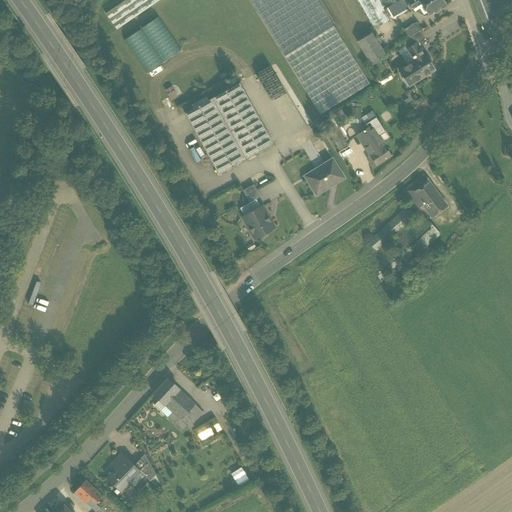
[(125,0),(105,14),(117,30),(160,0),(125,0)]
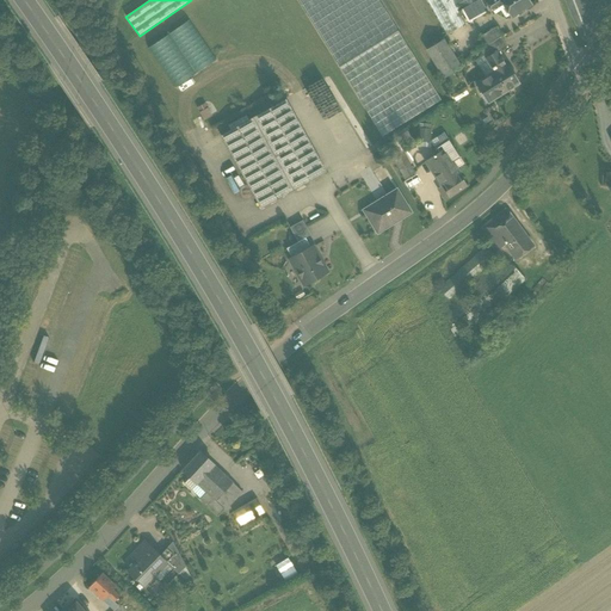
[(377,0),(296,0),(338,67),(397,31),(377,0)]
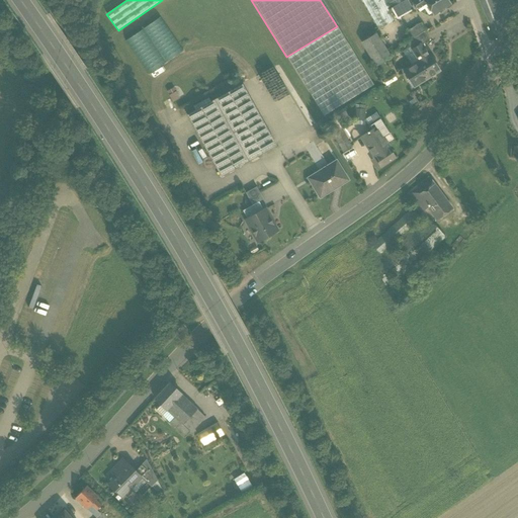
[(394,21),(381,0),(360,0),(377,30),(394,21)]
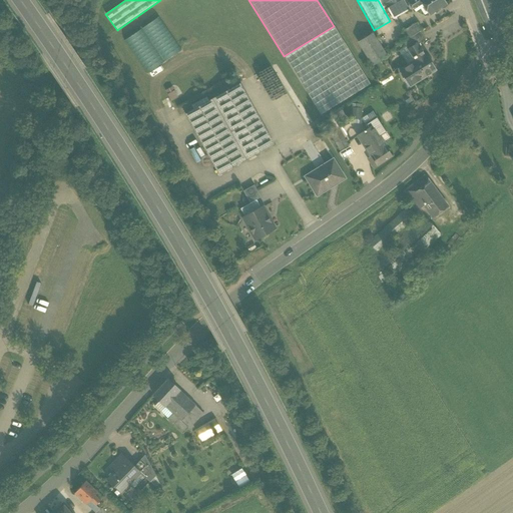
[(409,10),(403,0),(382,0),(393,19),(409,10)]
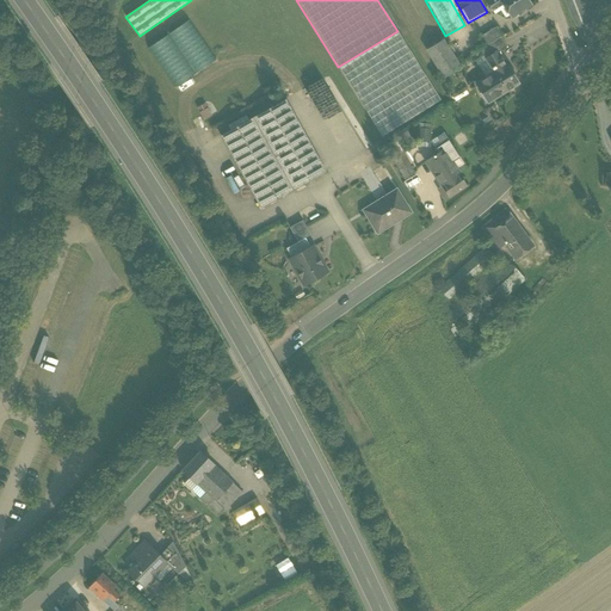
[(483,0),(491,10),(501,4),(500,1),(499,0),(483,0)]
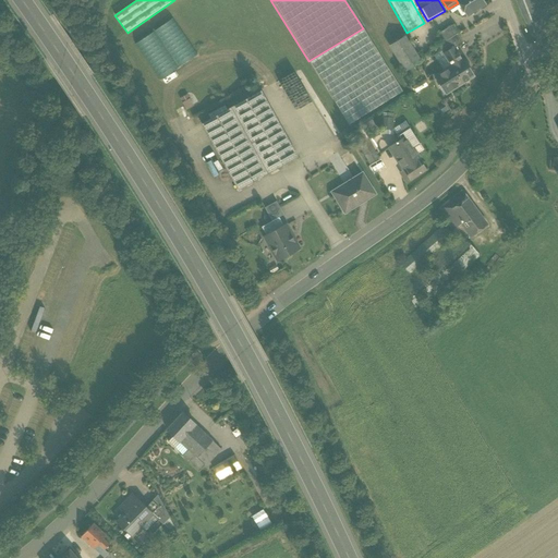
[(485,3),(482,0),(456,0),(457,1),(458,3),(466,15),(485,3)]
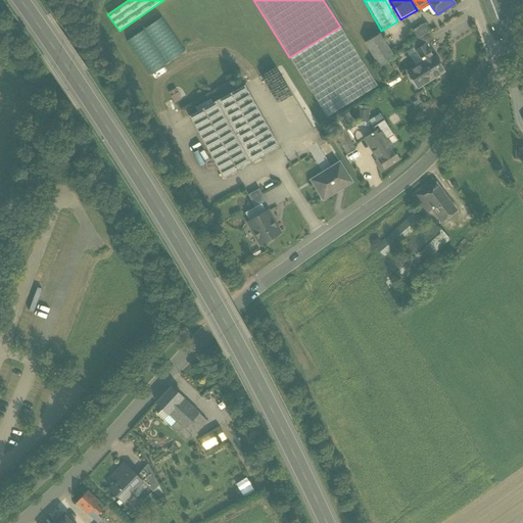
[(161,17),(127,41),(150,76),(185,51),(161,17)]
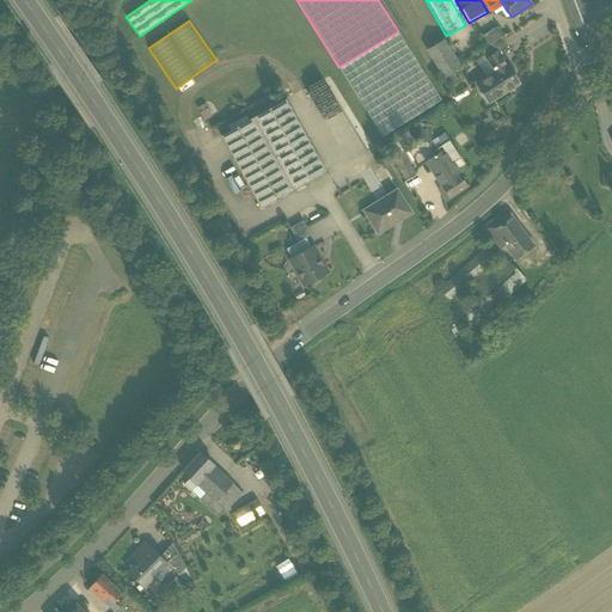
[(496,28),(481,37),(487,47),(502,37),(496,28)]
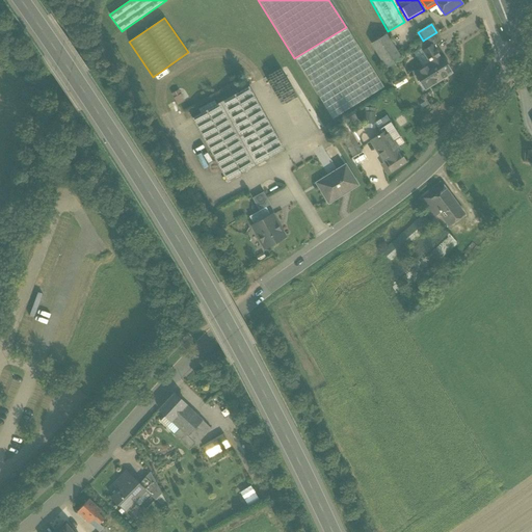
[(423,41),(418,44),(422,51),(432,45),(432,46),(442,41),(436,32),(423,41)]
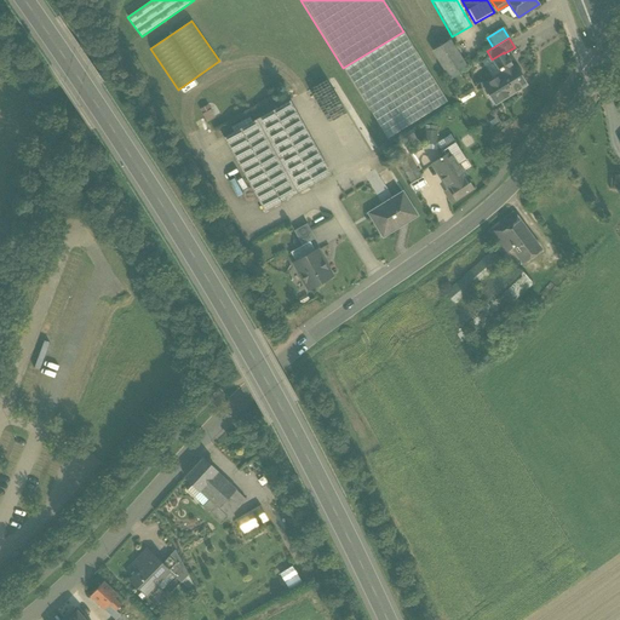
[(451,41),(434,51),(448,74),(465,64),(451,41)]
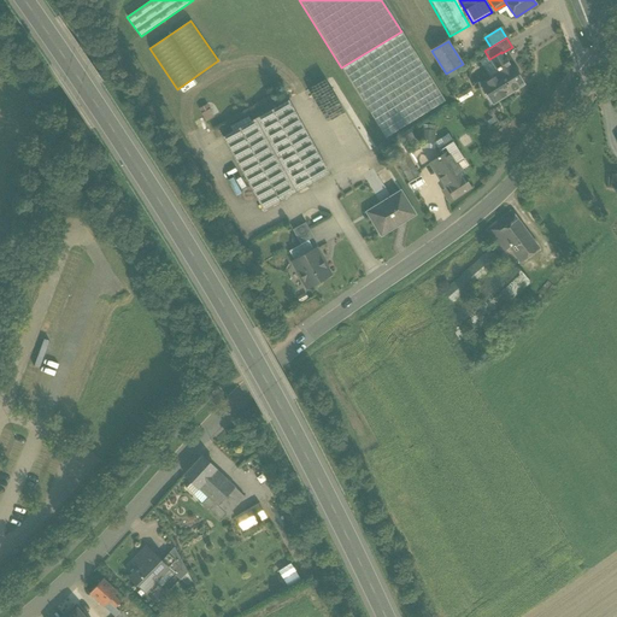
[(501,53),(501,52),(489,59),(498,72),(500,70),(501,74),(498,76),(497,76),(481,84),(493,104),(523,84),(512,68),(511,68),(501,53)]
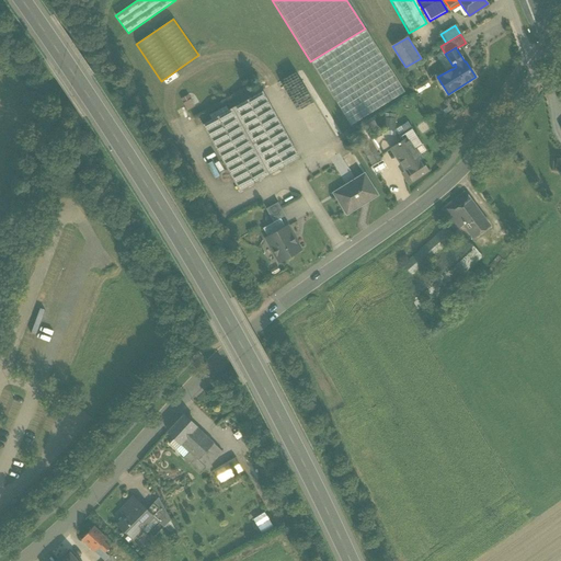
[(262,91),(203,124),(240,192),(299,158),(262,91)]
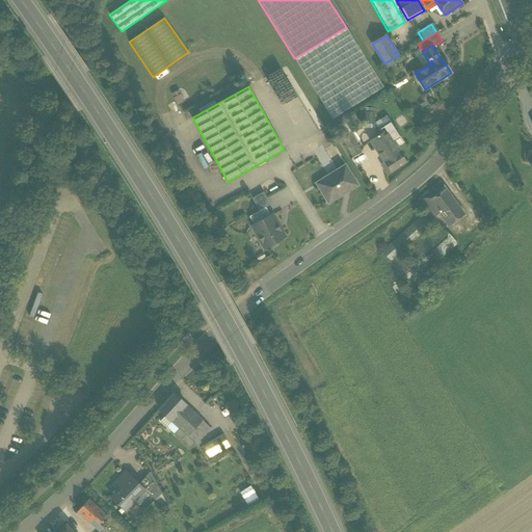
[(390,122),(378,129),(382,134),(371,141),(387,165),(383,168),(387,174),(391,171),(406,162),(393,141),(400,137),(390,122)]
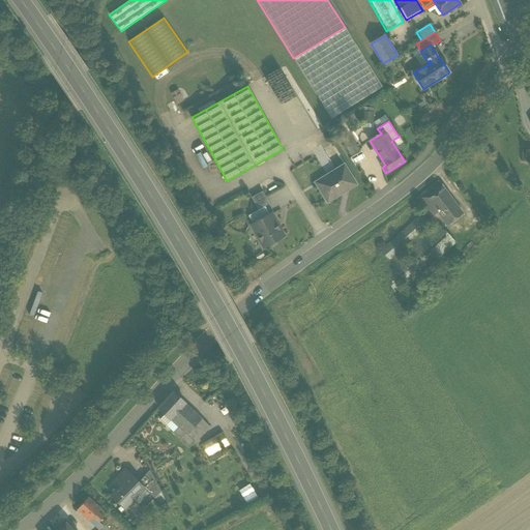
[(335,128),(340,137),(349,131),(345,123),(335,128)]
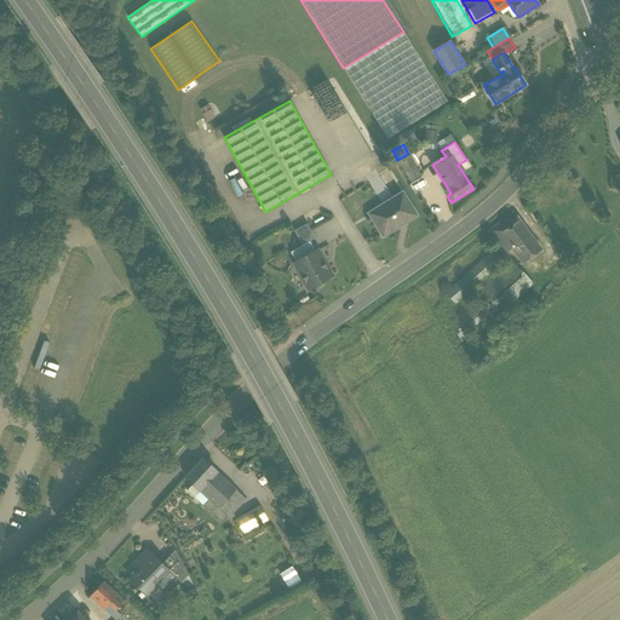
[(397,160),(402,167),(413,161),(408,154),(397,160)]
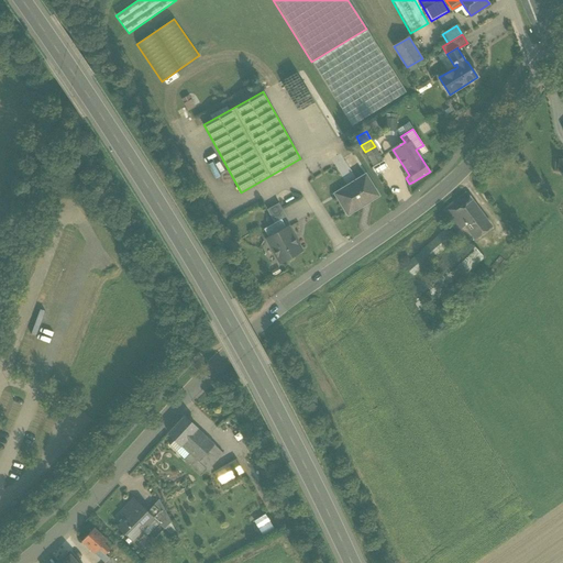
[(377,150),(367,155),(371,162),(381,156),(377,150)]
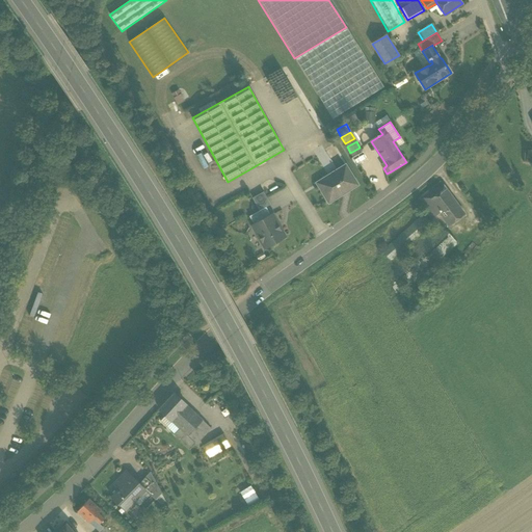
[(531,147),(525,145),(522,156),(531,158),(531,147)]
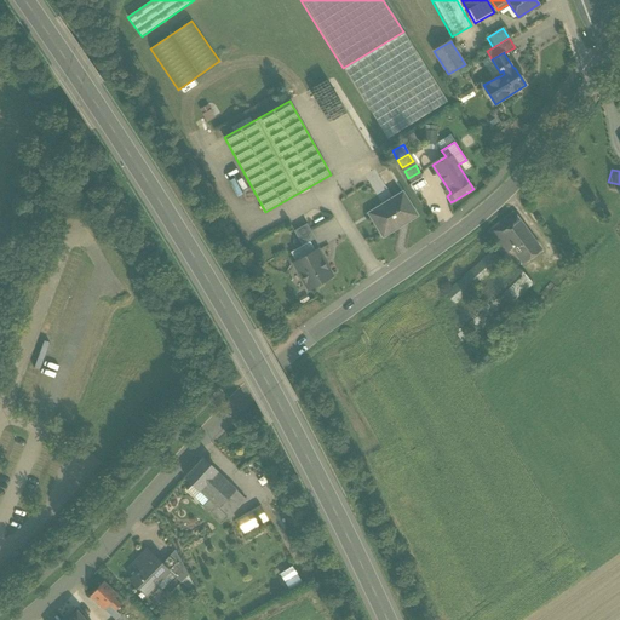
[(419,172),(408,178),(412,183),(423,177),(419,172)]
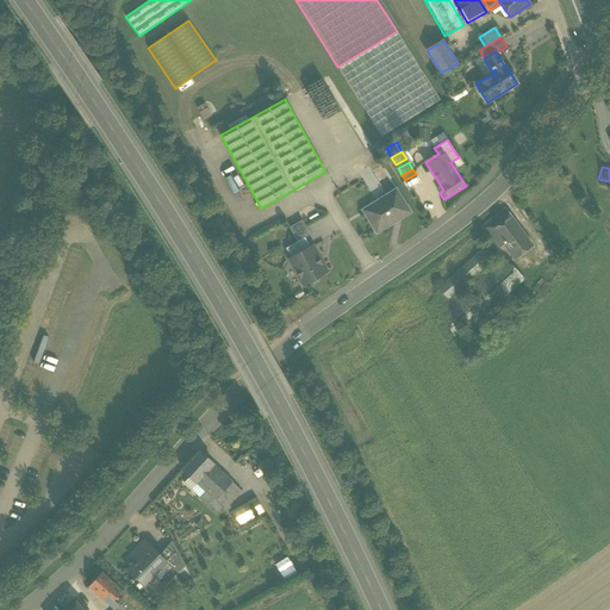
[(397,190),(386,195),(388,199),(365,215),(377,234),(411,212),(397,190)]
